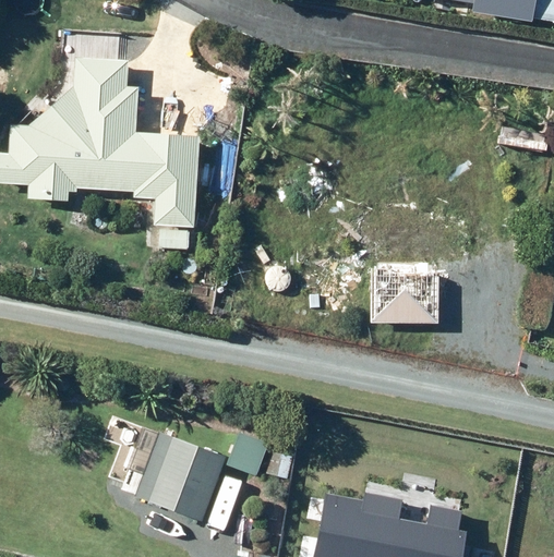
[(434,0),(434,5),(536,21),(539,0),(434,0)]
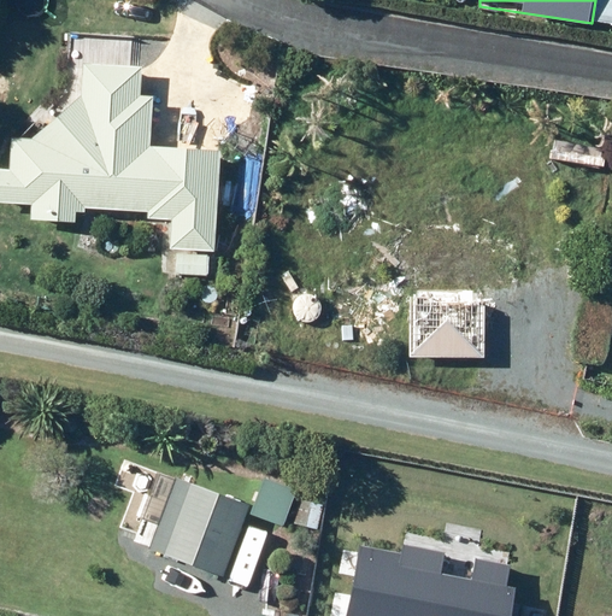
[(172,220),(171,248),(215,251),(221,151),(148,147),(152,98),(139,97),(141,68),(84,64),(83,97),(33,140),(12,139),(10,170),(0,170),(0,201),(33,204),(33,220),(75,222),(76,212),(84,212),(84,207),(148,211),(148,218),(172,220)]
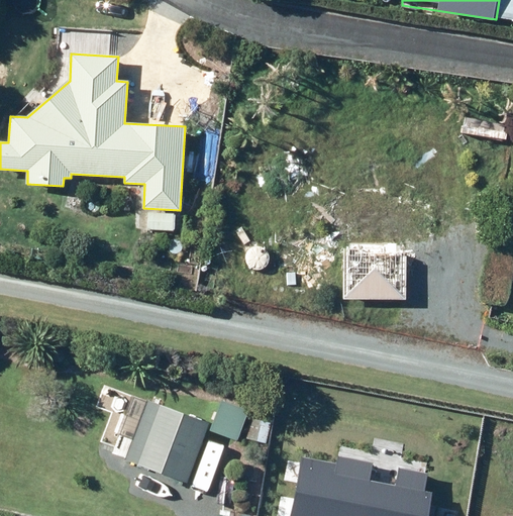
[(331,208),(330,301),(392,302),(393,250),(421,251),(422,209),(331,208)]
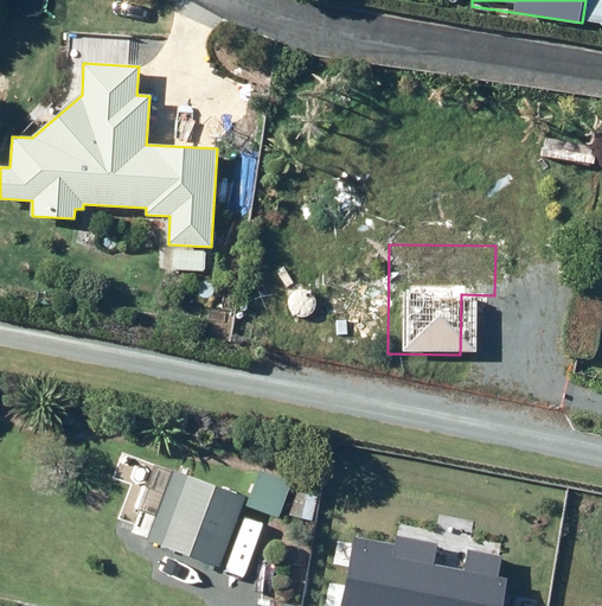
[(172,269),(202,270),(202,252),(172,250),(172,269)]
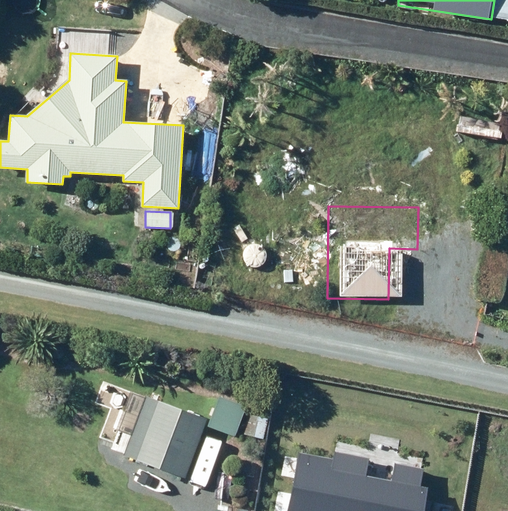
[(264,265),(305,266),(306,242),(264,242),(264,265)]
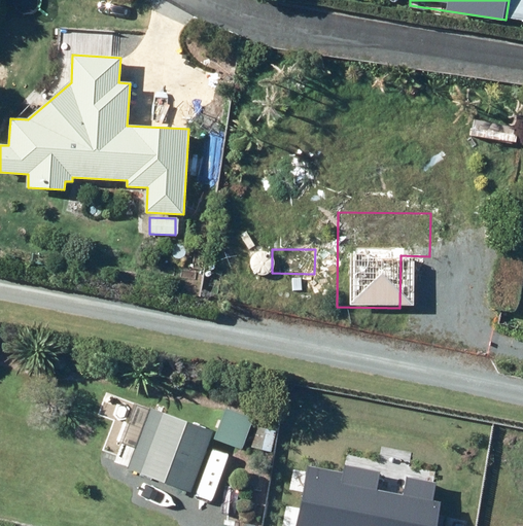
[(148,409),(127,468),(190,492),(213,432),(148,409)]
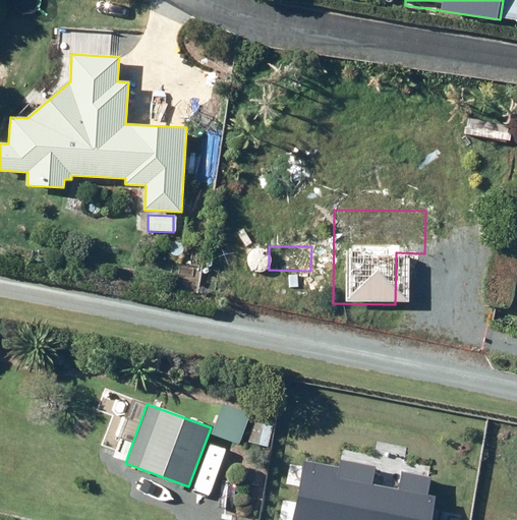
[(225,406),(214,435),(237,445),(249,416),(225,406)]
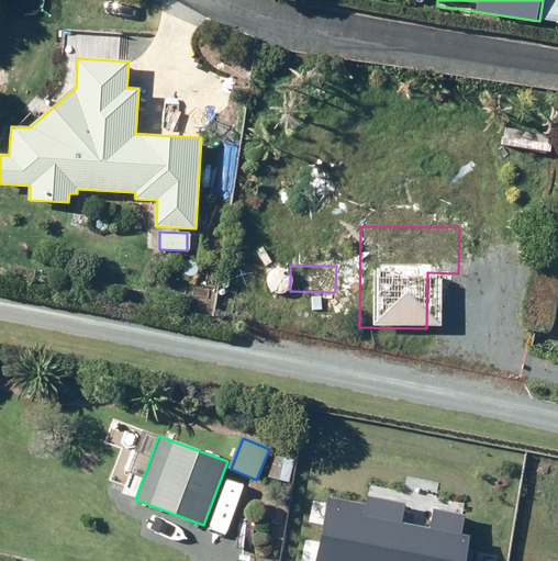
[(271,453),(266,477),(288,482),(294,459),(271,453)]
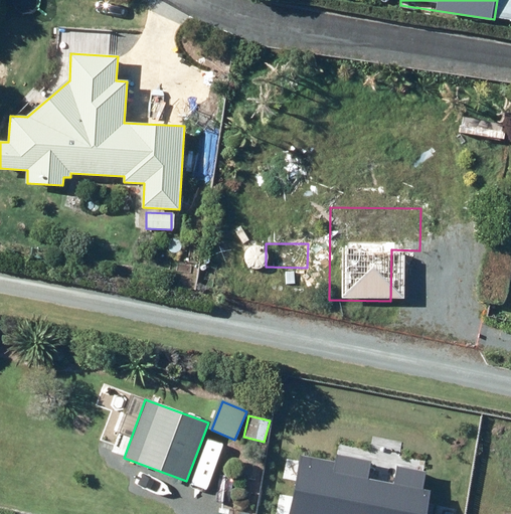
[(420,489),(486,484),(482,432),(354,441),(359,512),(376,511),(376,513),(430,513),(429,501),(421,501),(420,489)]
